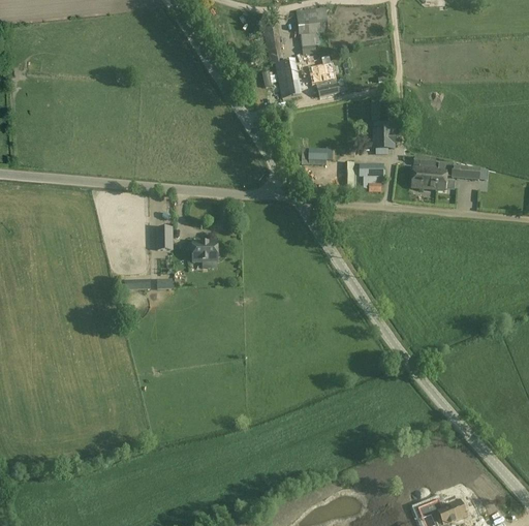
[(297,9),(299,34),(301,34),(303,53),(316,52),(316,44),(318,43),(317,32),(329,31),(325,6),(297,9)]
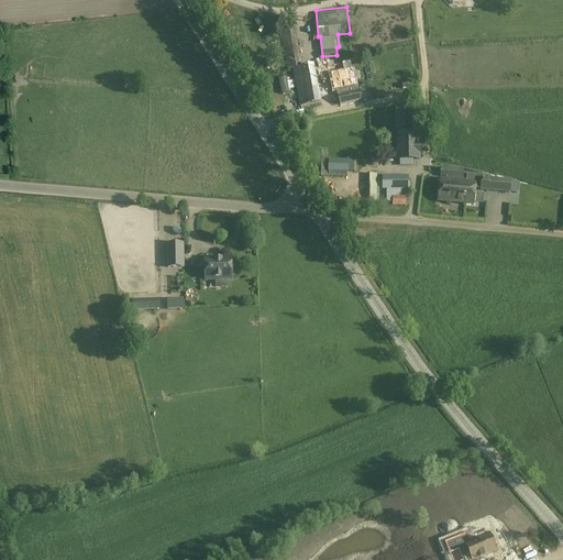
[(298,56),(294,23),(283,24),(287,58),(298,56)]
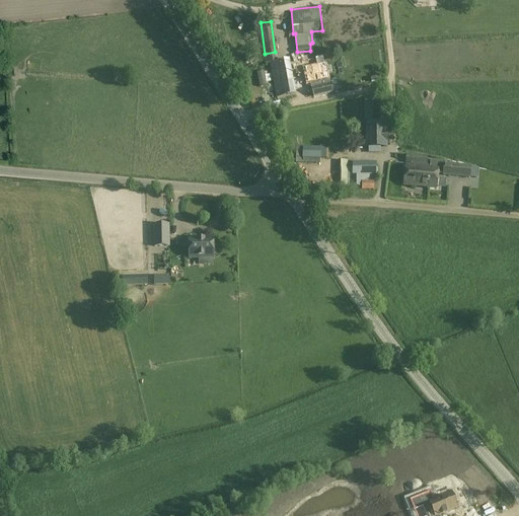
[(315,56),(317,62),(302,65),(307,83),(314,81),(315,86),(312,86),(314,94),(332,90),(326,60),(325,60),(323,55),(315,56)]
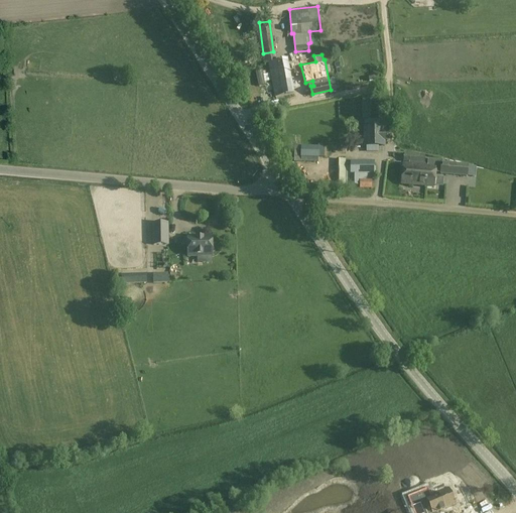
[(294,92),(287,57),(268,61),(275,95),(294,92)]
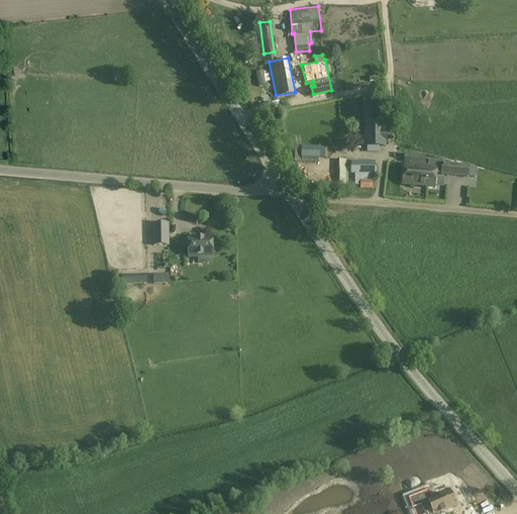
[(296,103),(281,106),(283,114),(298,111),(296,103)]
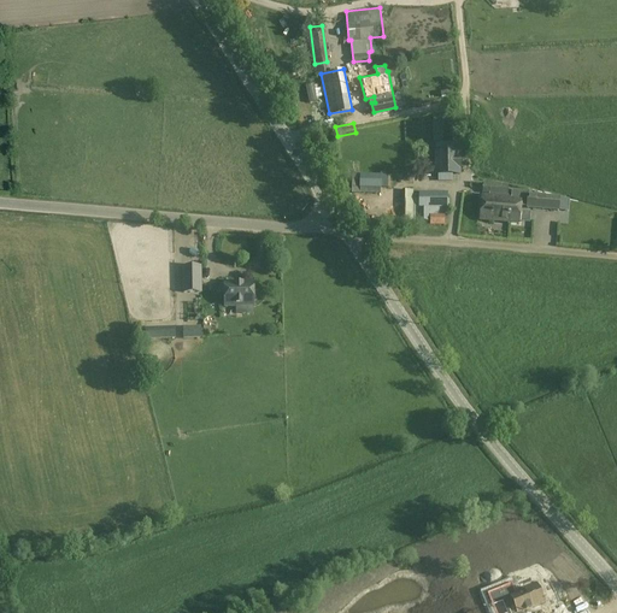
[(459,140),(435,140),(435,146),(434,146),(435,172),(462,172),(460,147),(459,147),(459,140)]
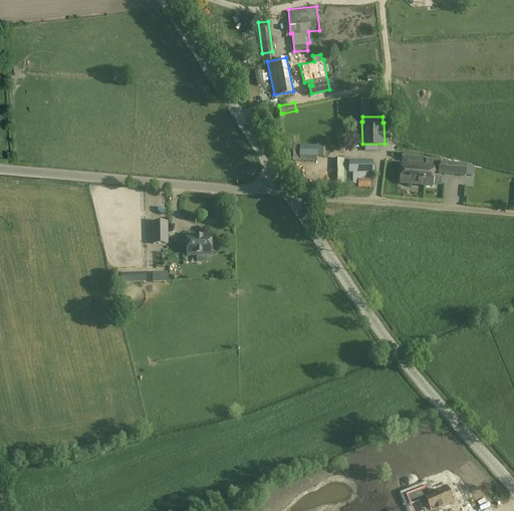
[(293,154),(300,154),(300,159),(316,159),(316,156),(317,156),(317,155),(323,155),(323,145),(317,145),(288,144),(288,153),(293,153),(293,154)]
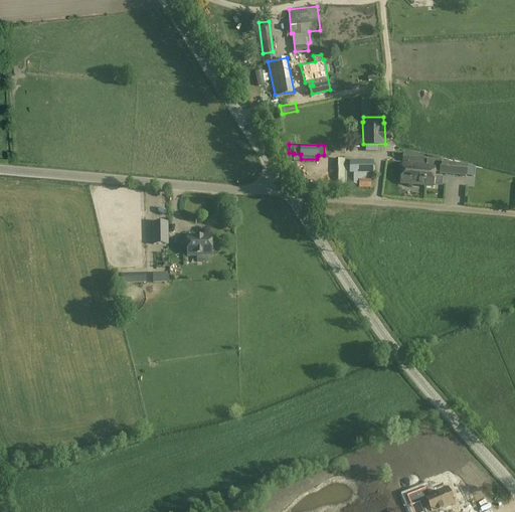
[(373,159),(344,159),(344,182),(358,182),(358,177),(370,177),(373,177),(373,159)]
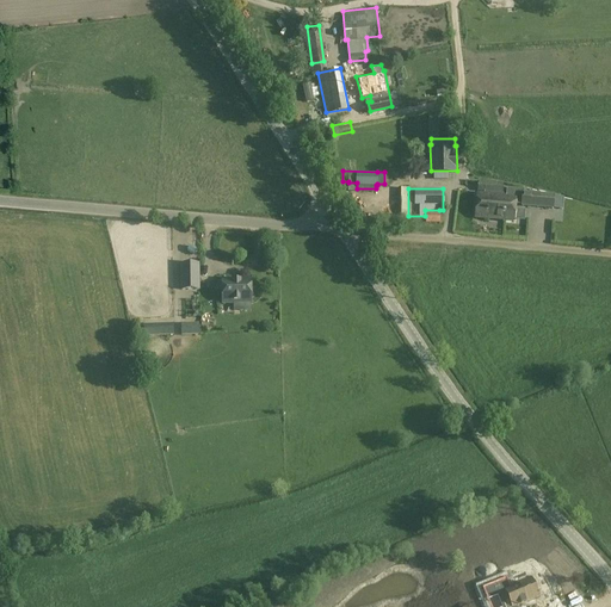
[(476,216),(513,218),(516,194),(479,191),(476,216)]
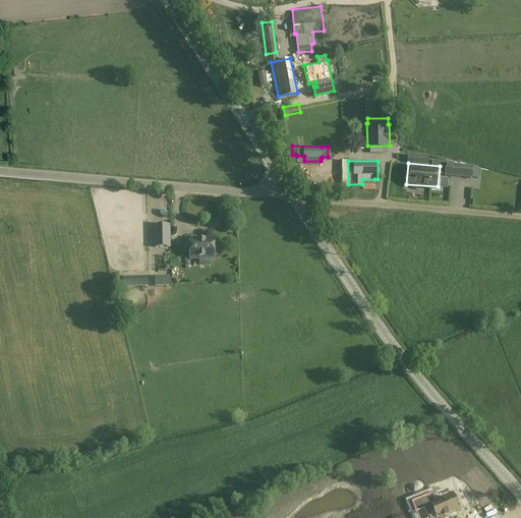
[(374,179),(362,179),(362,184),(362,188),(374,188),(374,179)]
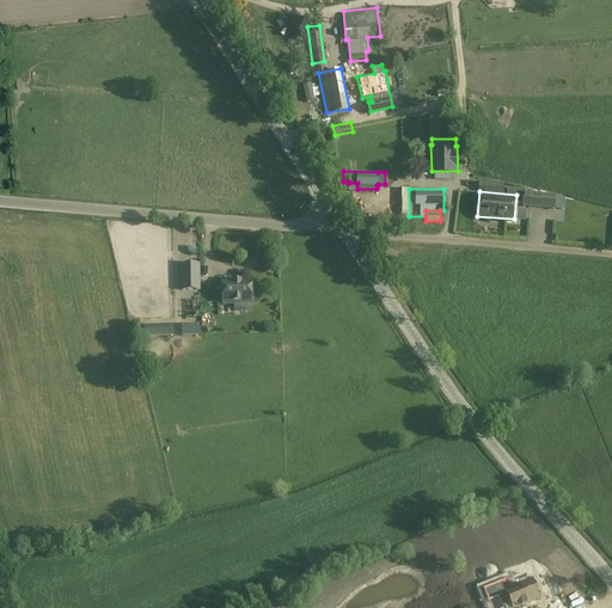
[(183,288),(200,288),(199,262),(182,262),(183,288)]
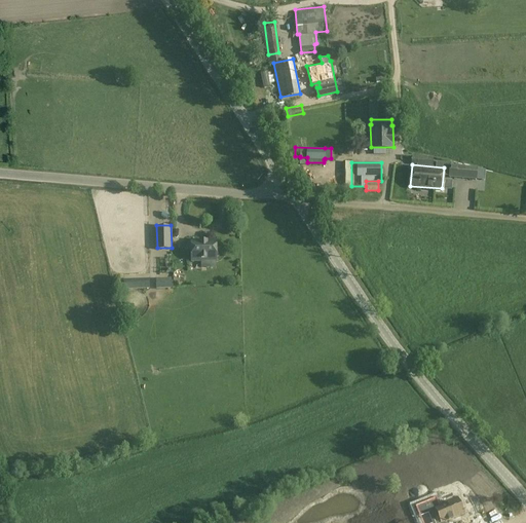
[(217,240),(201,240),(201,238),(191,238),(192,259),(201,259),(201,265),(216,265),(216,257),(217,257),(217,254),(219,252),(219,246),(217,244),(217,240)]
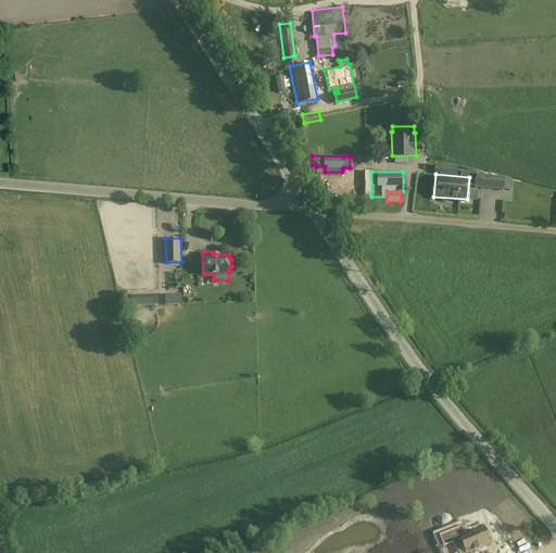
[(159,302),(159,292),(131,293),(133,303),(159,302)]
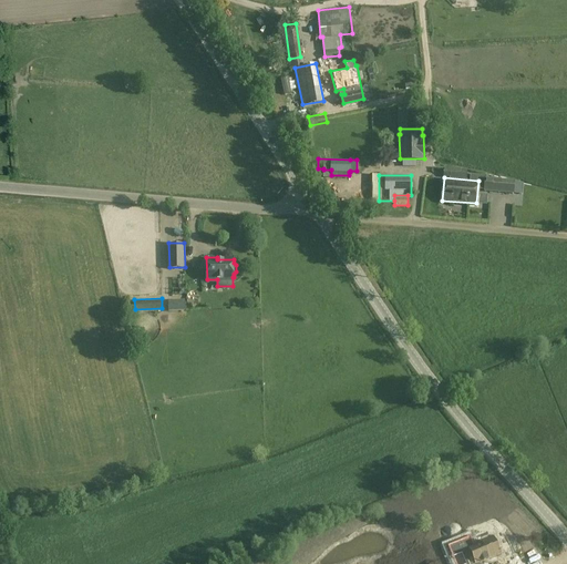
[(168,308),(185,308),(185,298),(168,298),(168,308)]
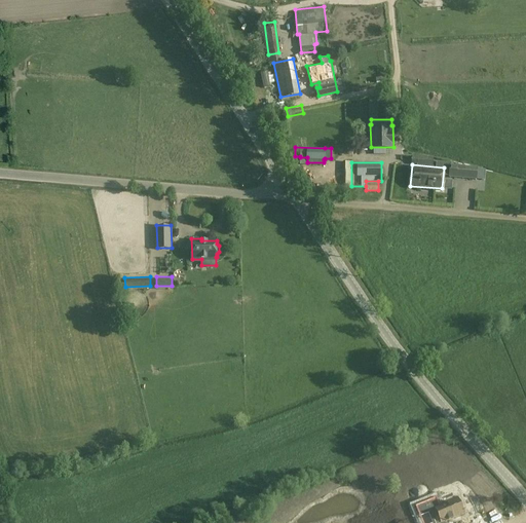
[(459,512),(453,496),(437,503),(433,495),(411,505),(415,514),(424,510),(429,522),(444,522),(443,519),(459,512)]
